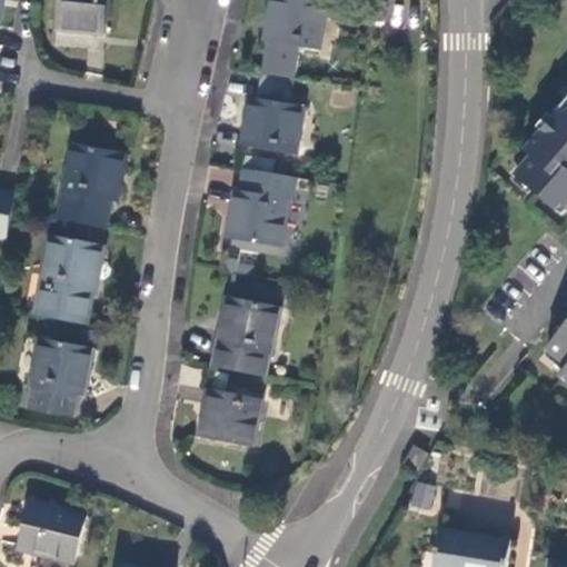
[(57,0),(55,29),(102,33),(106,0),(57,0)]
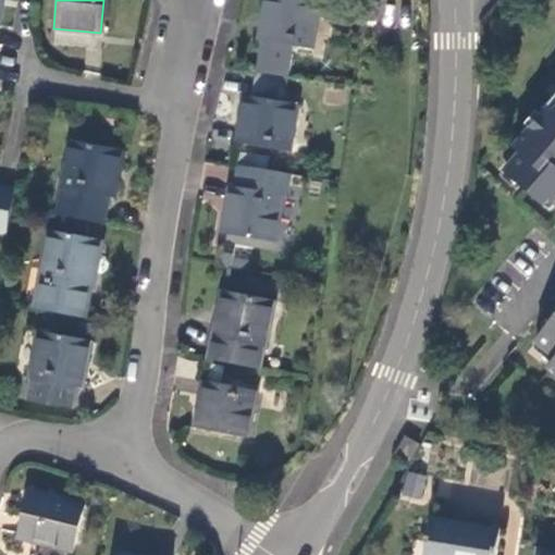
[(310,49),(319,2),(307,0),(263,0),(257,40),(258,40),(254,71),(285,75),(292,46),(310,49)]
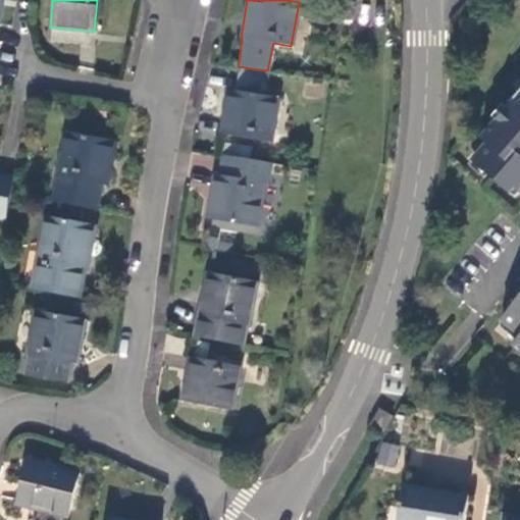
[(263,94),(267,70),(238,66),(235,90),(227,89),(220,133),(270,141),(277,96),(263,94)]
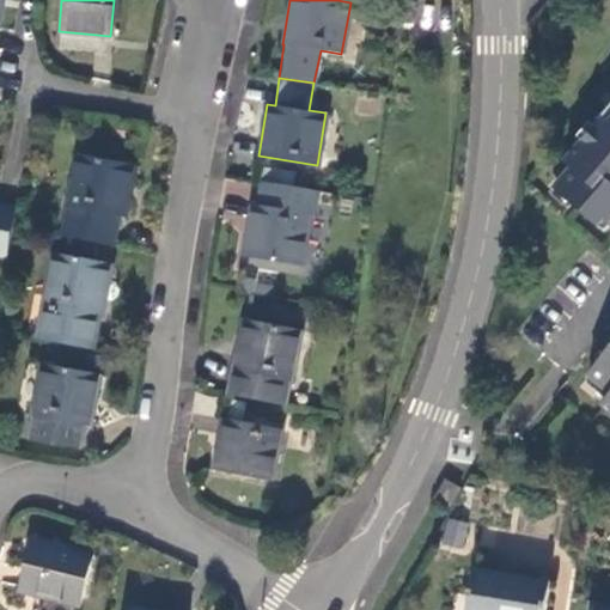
[(609,105),(599,120),(560,163),(559,164),(569,172),(553,193),(575,212),(580,206),(609,232),(609,105)]
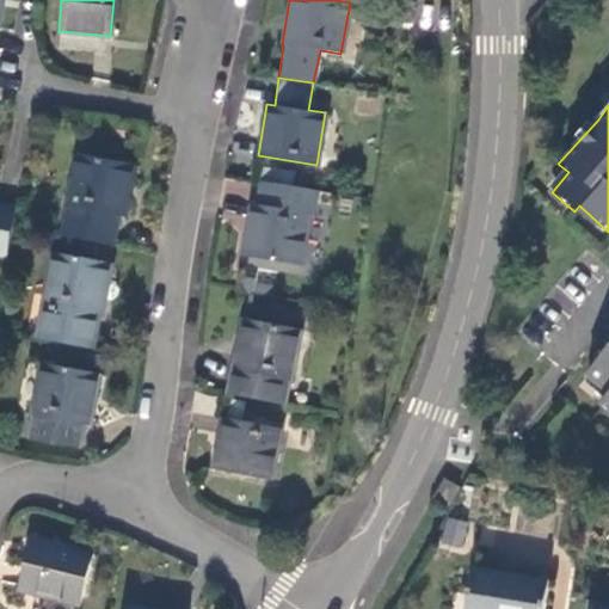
[(75,154),(61,234),(115,244),(121,216),(124,216),(134,164),(75,154)]
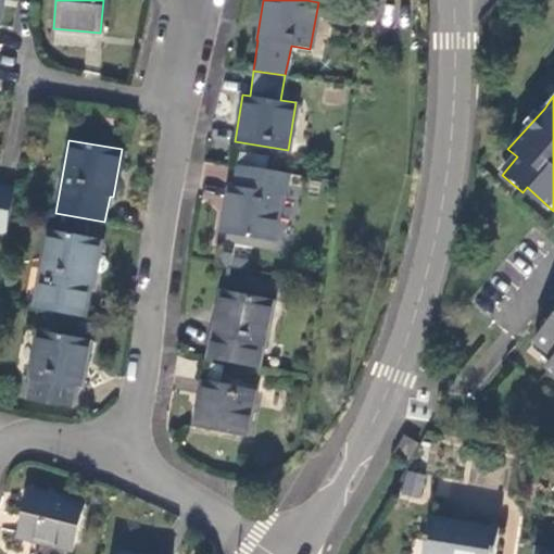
[(285,193),(289,174),(237,164),(234,186),(227,186),(219,231),(273,241),(281,193),(285,193)]
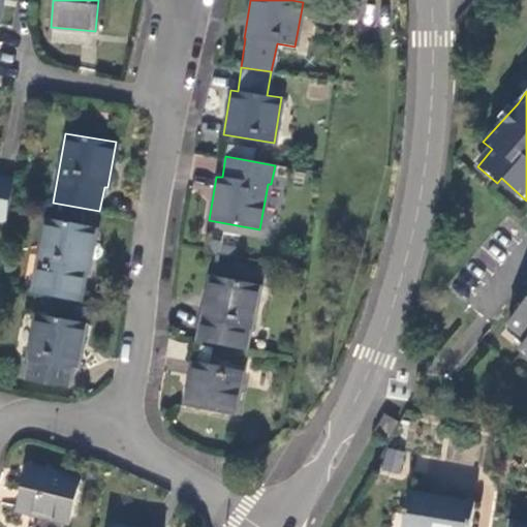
[(0,221),(4,222),(11,180),(0,177),(0,221)]
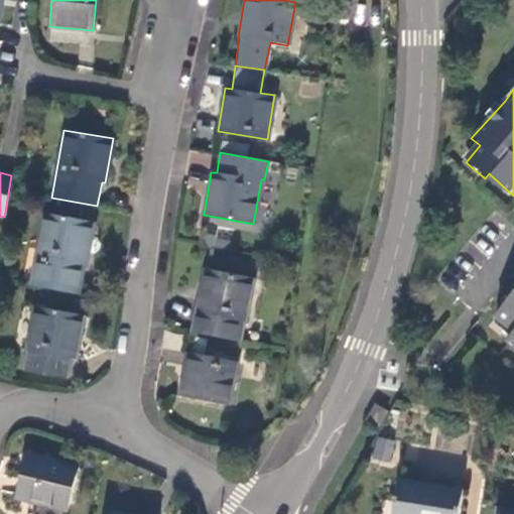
[(42,259),(37,286),(77,293),(82,264),(84,265),(87,251),(90,235),(93,221),(42,213),(34,257),(42,259)]
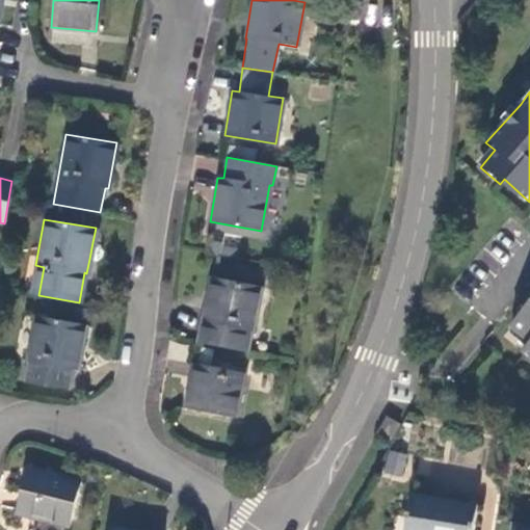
[(97,243),(93,242),(89,259),(94,259),(99,256),(100,249),(97,243)]
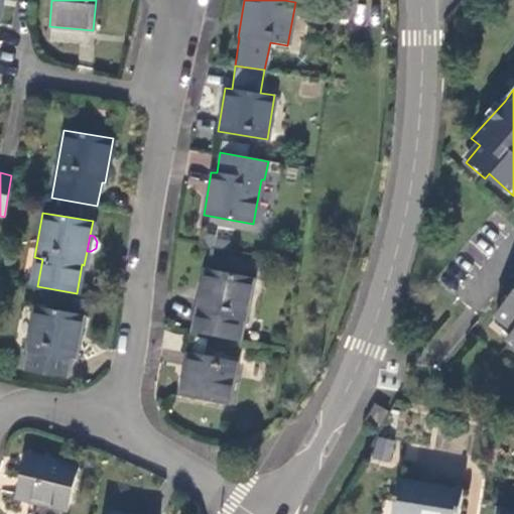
[(34,257),(28,285),(37,286),(42,259),(34,257)]
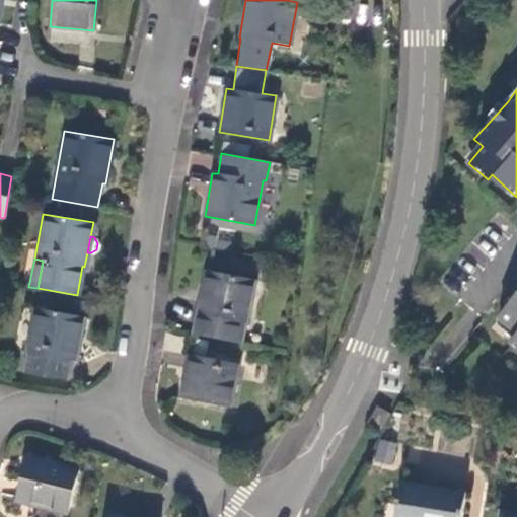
[(205,271),(193,333),(242,343),(254,280),(205,271)]
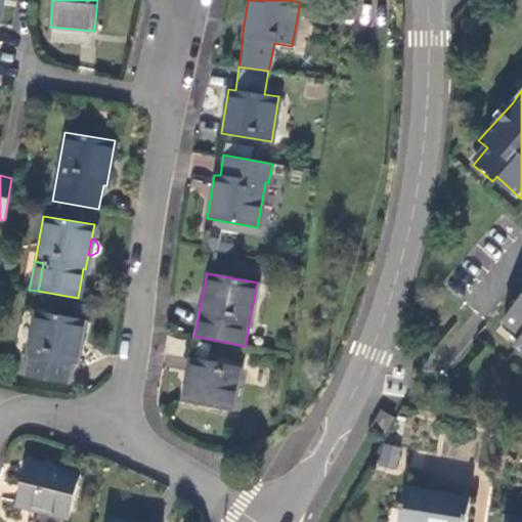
[(521,295),(499,321),(518,339),(512,346),(521,355),(521,295)]
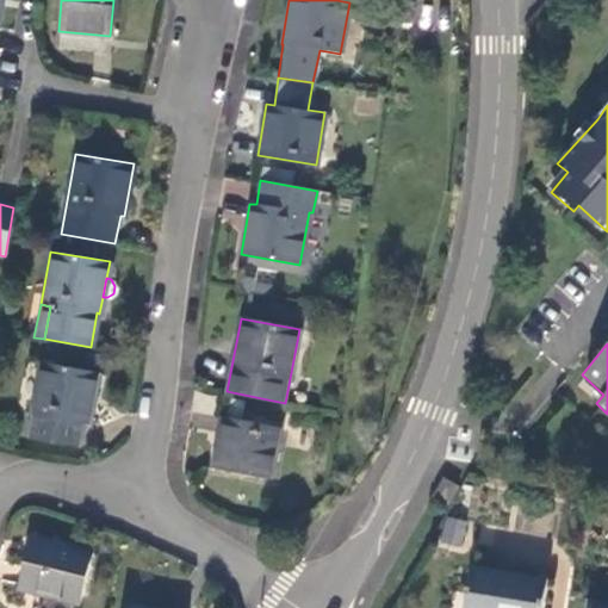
[(99,373),(39,363),(25,438),(78,447),(82,423),(88,425),(99,373)]
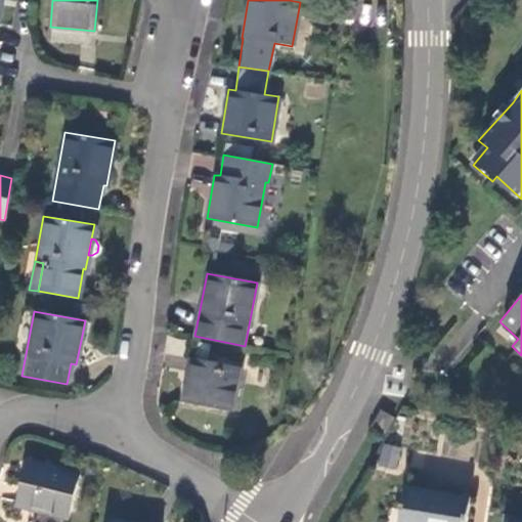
[(241,367),(190,357),(182,401),(232,411),(241,367)]
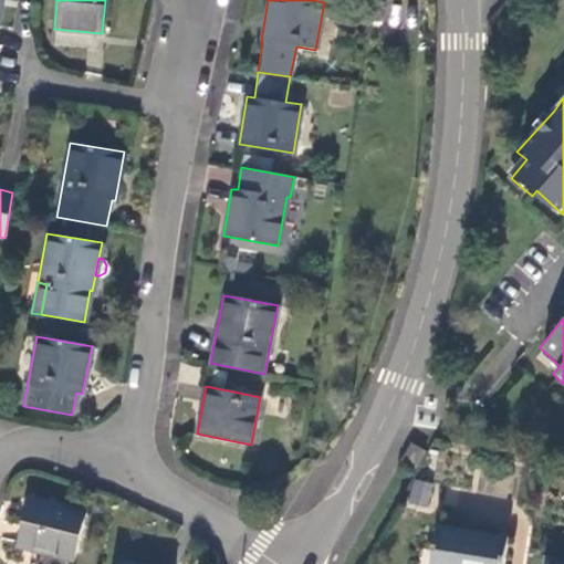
[(414,468),(424,451),(410,445),(400,461),(414,468)]
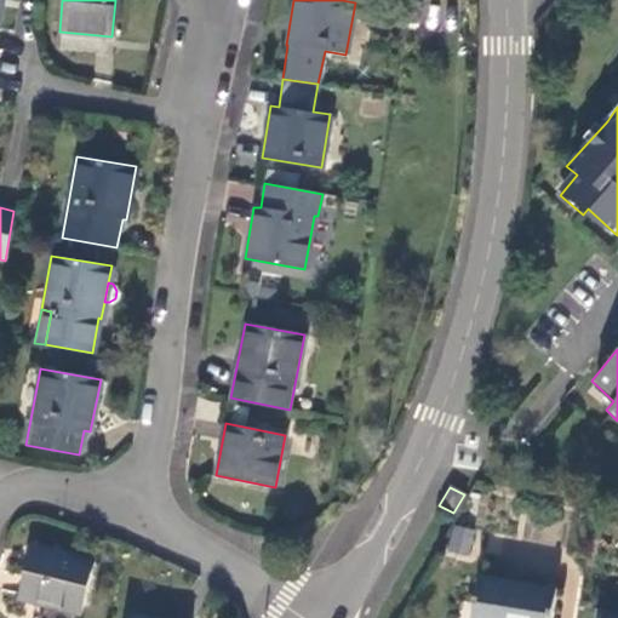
[(478,528),(459,524),(453,548),(471,551),(478,528)]
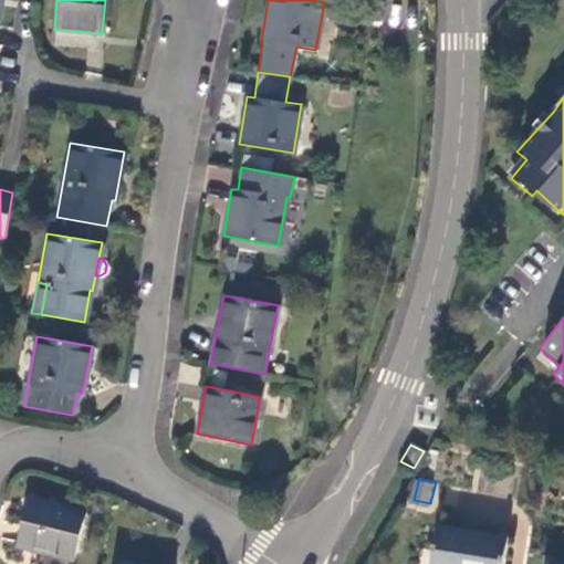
[(84,512),(30,498),(19,545),(72,560),(84,512)]
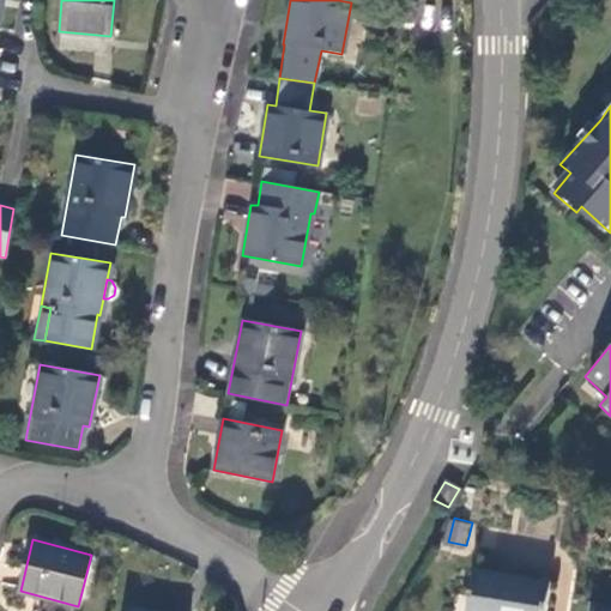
[(543,610),(549,582),(473,570),(465,610),(543,610)]
